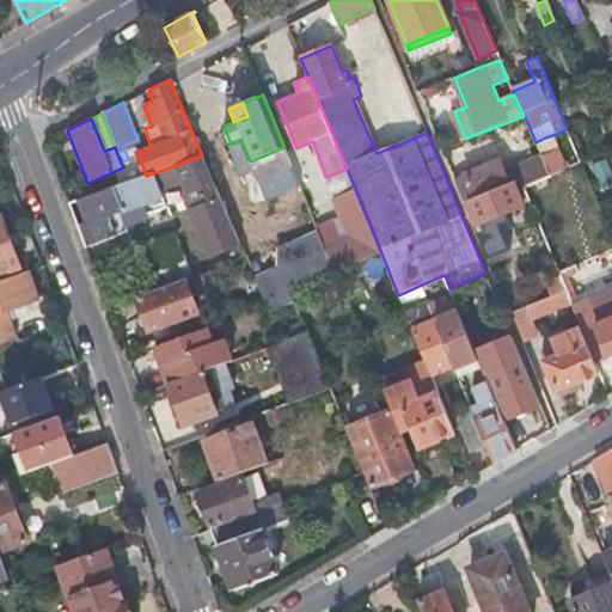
[(239,166),(250,161),(242,141),(231,145),(239,166)]
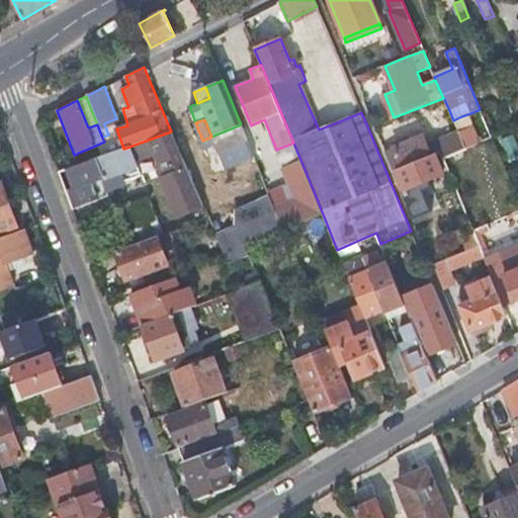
[(206,149),(245,133),(241,124),(211,137),(202,141),(206,149)]
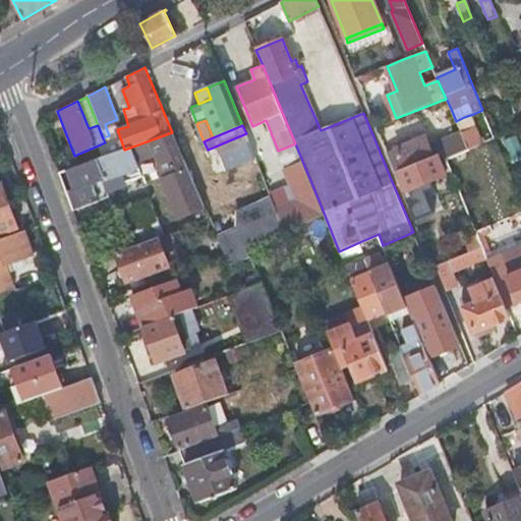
[(59,172),(72,209),(103,197),(98,184),(104,182),(107,192),(127,185),(125,182),(141,176),(134,156),(147,151),(154,145),(166,175),(187,167),(172,132),(124,150),(59,172)]
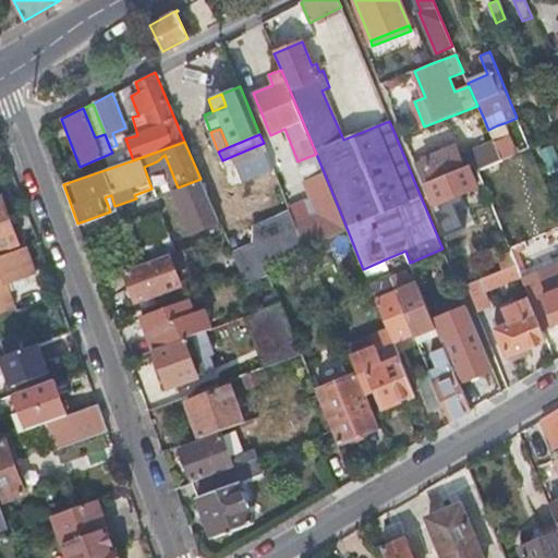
[(469,166),(473,164),(476,170),(501,160),(494,143),(464,155),(466,160),(461,162),(459,157),(455,147),(440,153),(429,157),(414,164),(423,184),(426,183),(463,168),(469,166)]
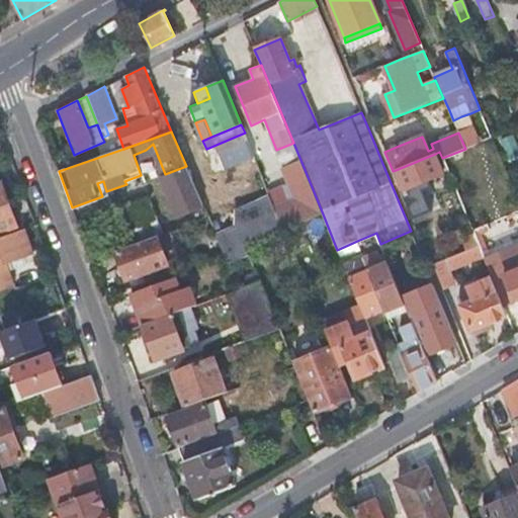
[(407,138),(397,142),(399,146),(409,142),(407,138)]
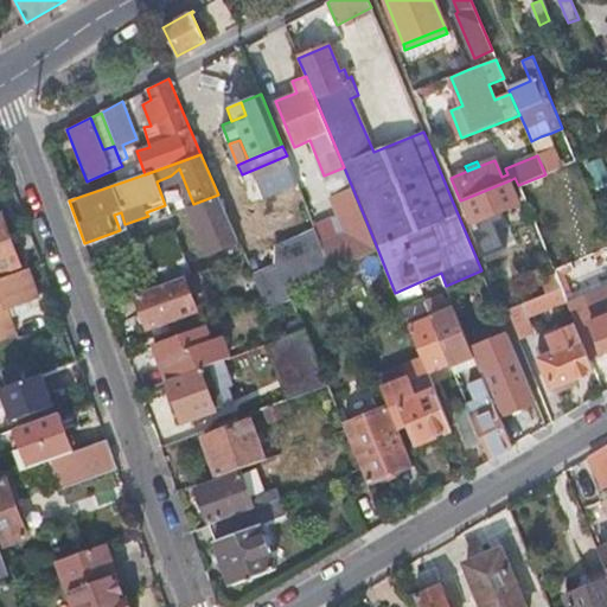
[(332,267),(377,248),(344,167),(324,176),(347,232),(323,243),(332,267)]
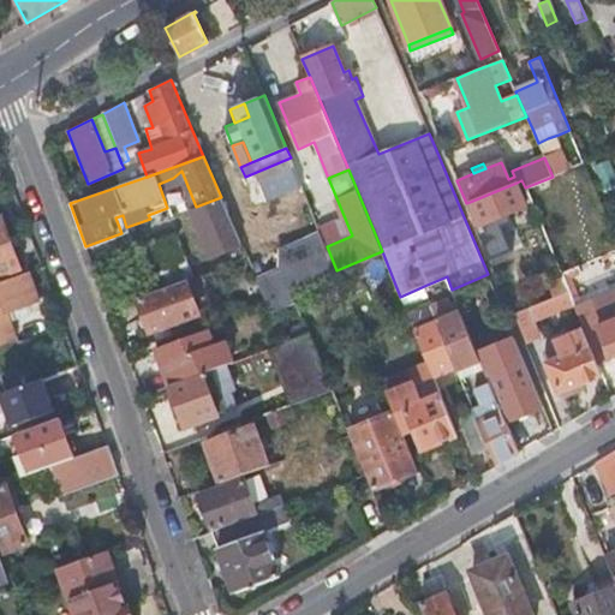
[(511,185),(470,202),(481,225),(483,224),(497,218),(525,207),(531,203),(525,187),(521,180),(517,183),(511,185)]
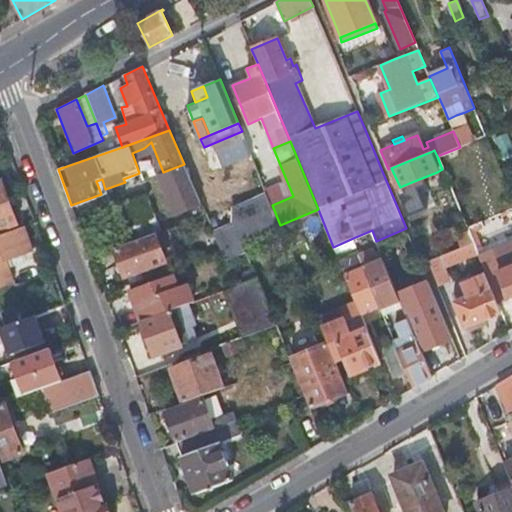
[(201,203),(184,164),(159,175),(176,214),(201,203)]
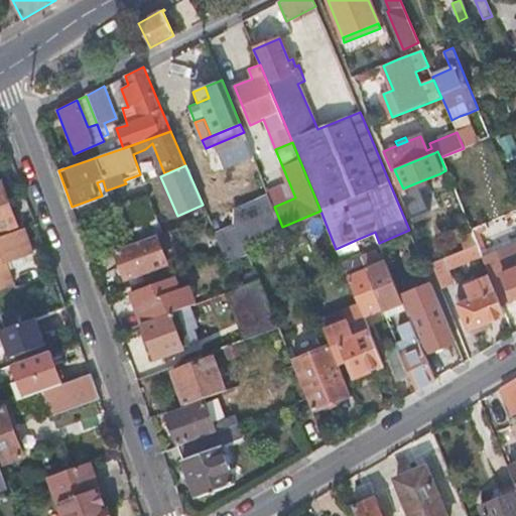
[(417,182),(405,187),(409,196),(420,190),(417,182)]
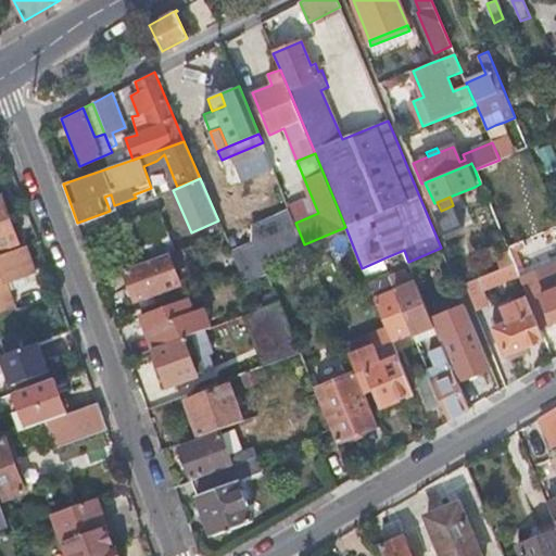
[(0,199),(0,251),(21,243),(3,198),(0,199)]
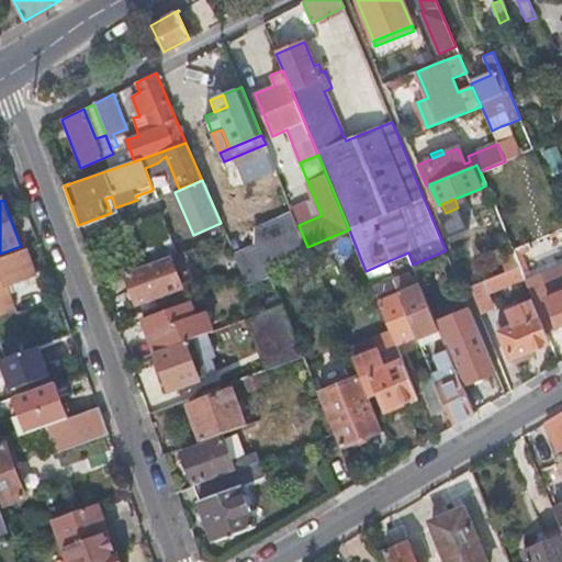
[(161,212),(128,225),(144,266),(170,256),(177,254),(161,212)]
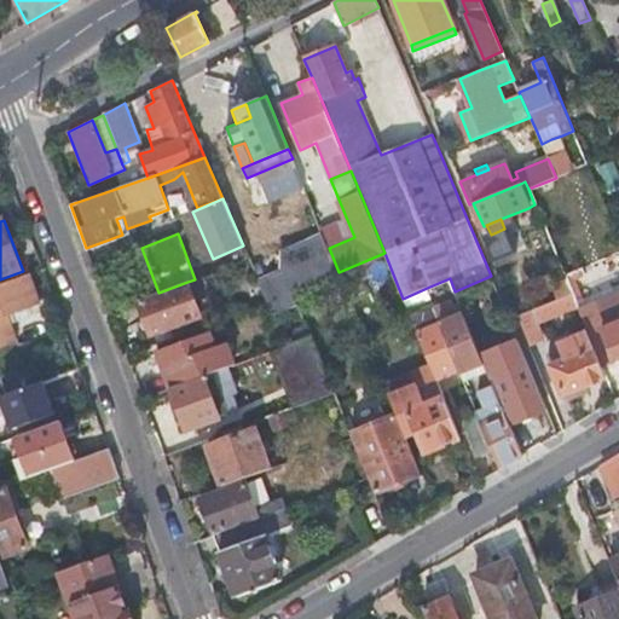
[(284,272),(293,293),(339,273),(339,272),(329,248),(325,239),(278,259),(284,272)]
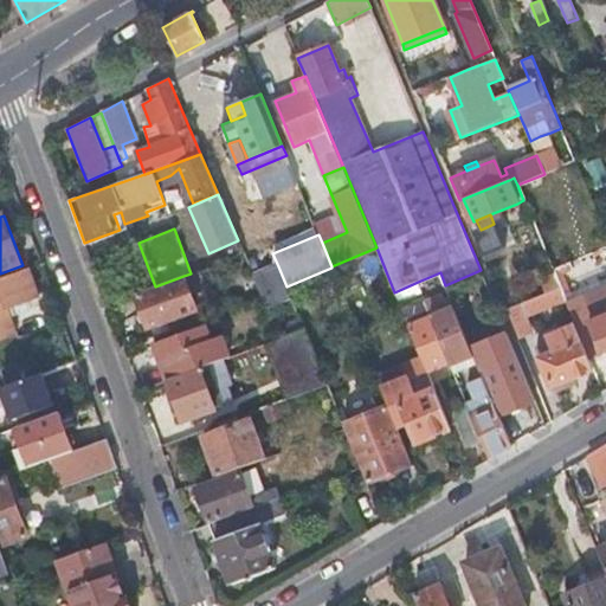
[(268,309),(292,300),(287,287),(278,266),(253,277),(262,296),(268,309)]
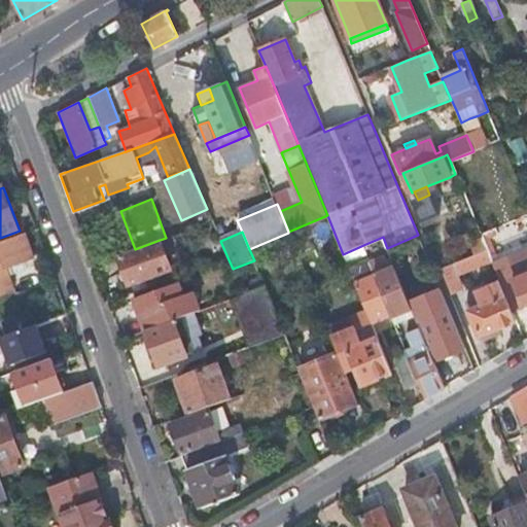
[(26,234),(0,243),(0,295),(15,290),(10,277),(7,268),(25,261),(35,257),(26,234)]
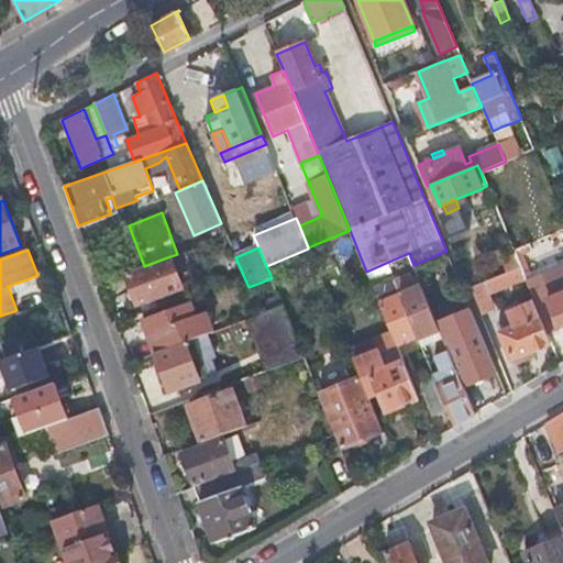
[(442,262),(450,258),(446,251),(439,254),(442,262)]
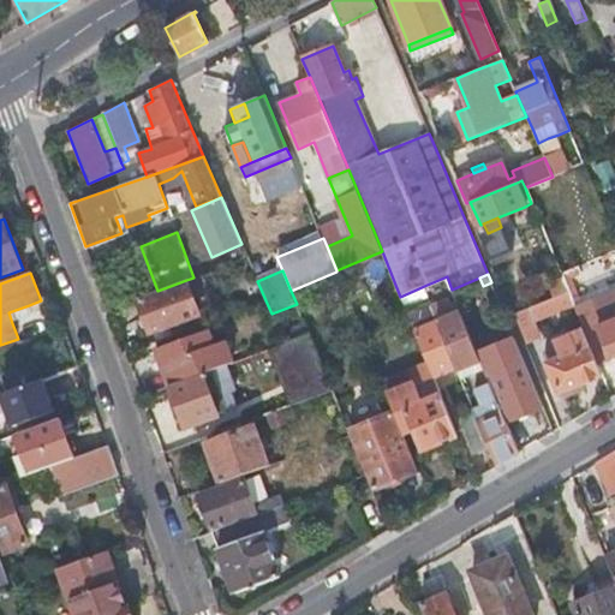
[(157,291),(138,298),(150,333),(198,315),(186,280),(157,291)]
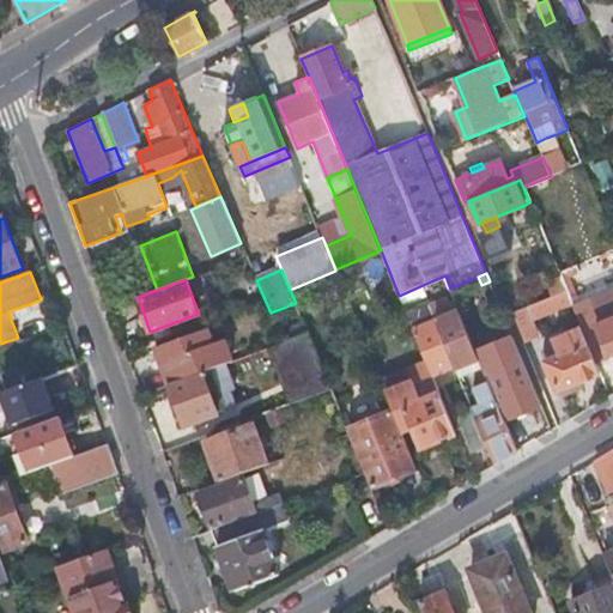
[(551,283),(554,296),(566,291),(562,279),(551,283)]
